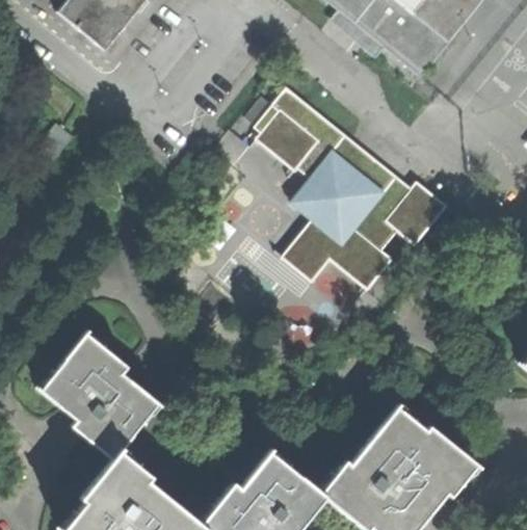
[(148,3),(150,0),(69,0),(61,9),(110,49),(148,3)]
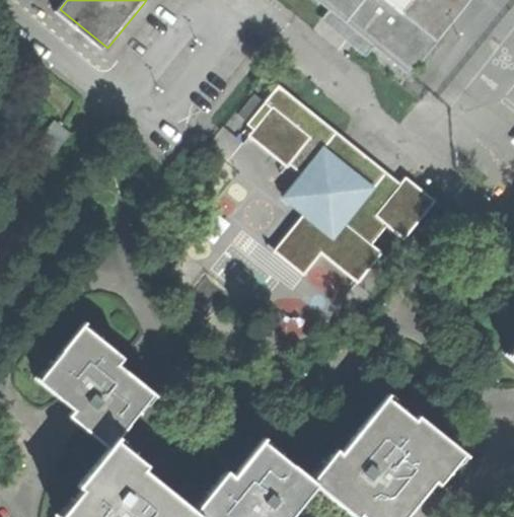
[(415,0),(409,7),(399,0),(332,0),(344,10),(418,69),(456,22),(449,15),(460,0),(415,0)]
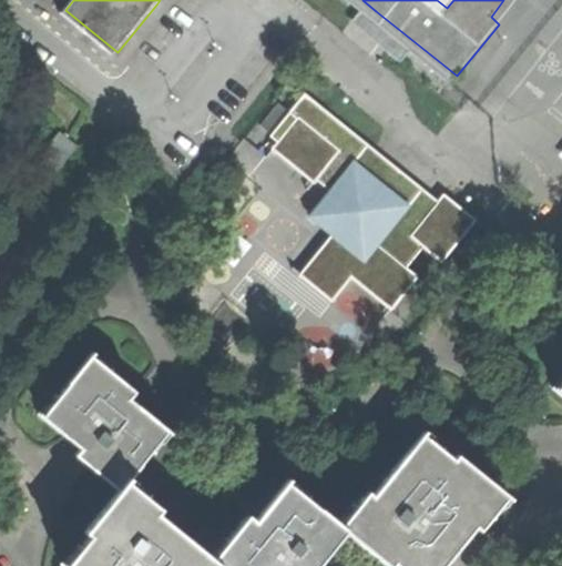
[(499,24),(518,0),(503,0),(491,17),(499,24)]
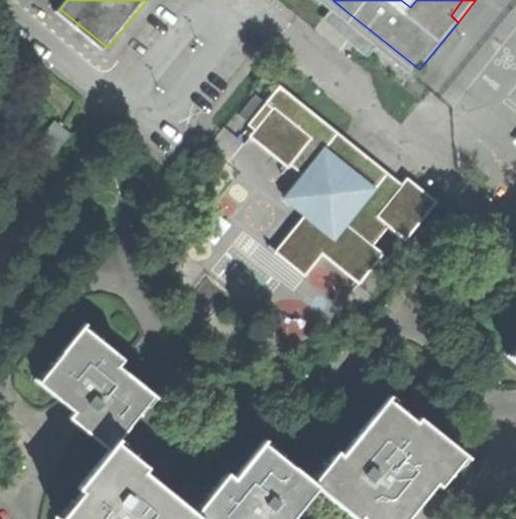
[(278,251),(305,273),(324,250),(361,281),(385,252),(370,240),(386,220),(408,237),(438,198),(408,173),(396,191),(378,177),(360,162),(365,155),(279,84),(268,100),(255,91),(237,113),(249,122),(250,126),(255,129),(251,134),(290,165),(295,158),(307,168),(287,196),(308,213),(278,251)]
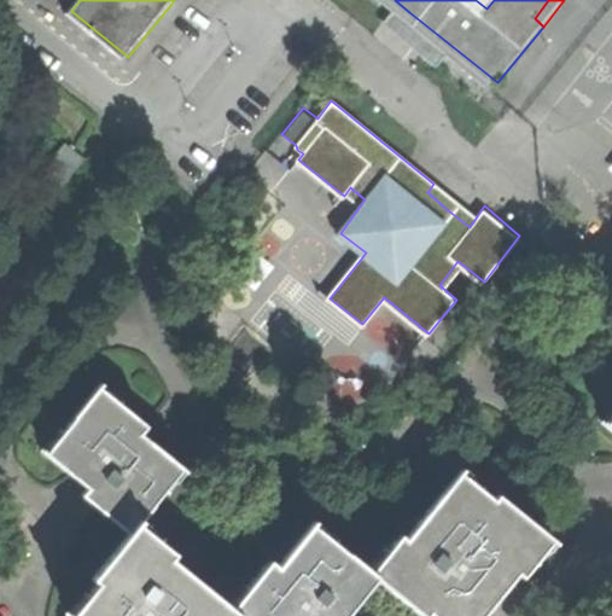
[(42,169),(64,186),(88,156),(66,140),(42,169)]
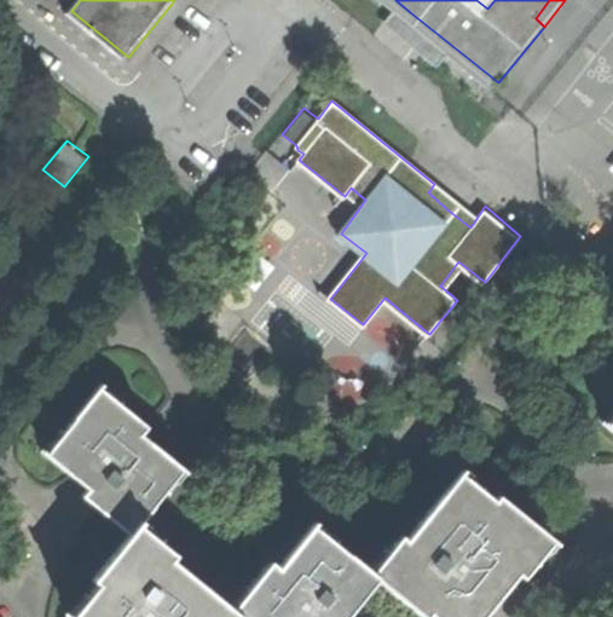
[(102,387),(50,453),(92,486),(87,495),(99,503),(136,532),(142,524),(188,467),(144,433),(150,425),(102,387)]
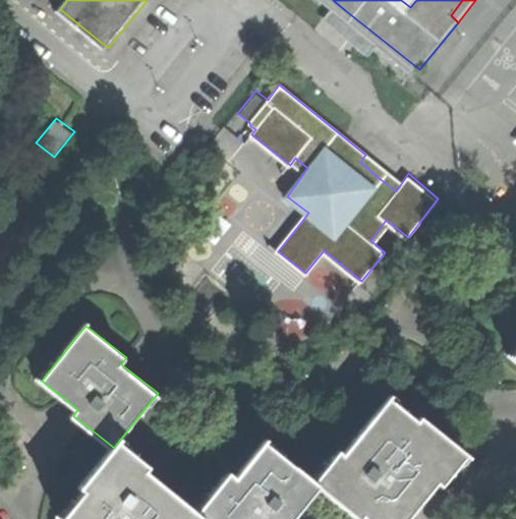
[(341,448),(314,480),(319,483),(351,509),(361,517),(364,514),(370,518),(407,518),(439,480),(444,484),(467,453),(421,415),(418,419),(390,397),(346,452),(341,448)]
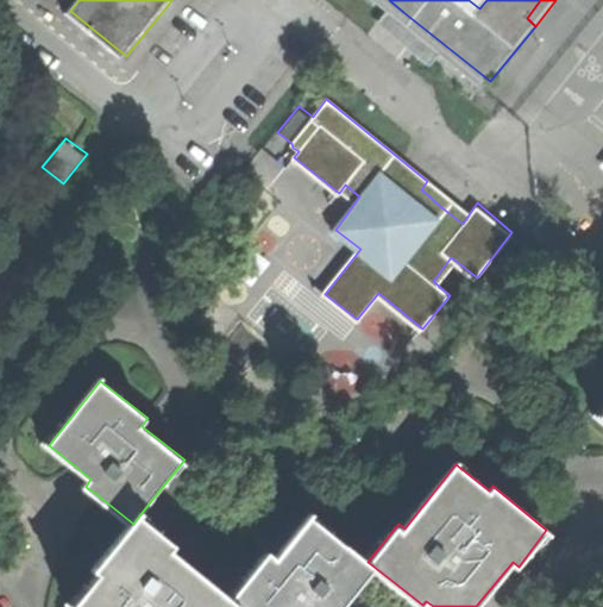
[(177,545),(139,515),(133,524),(98,569),(101,573),(75,606),(76,606),(236,606),(238,606),(234,604),(171,552),(177,545)]
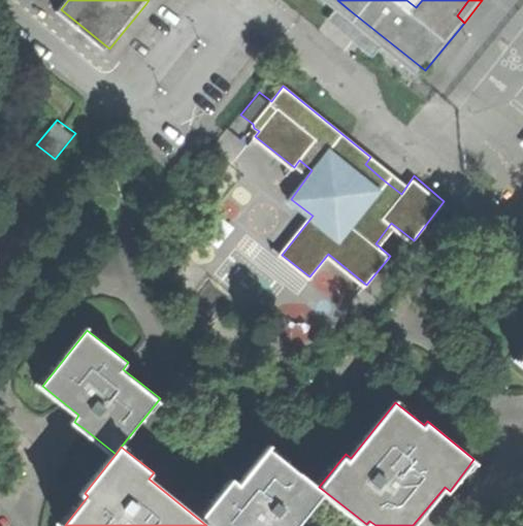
[(235,482),(203,523),(206,525),(207,525),(284,525),(285,525),(287,525),(296,525),(323,490),(319,487),(270,451),(241,487),(235,482)]
